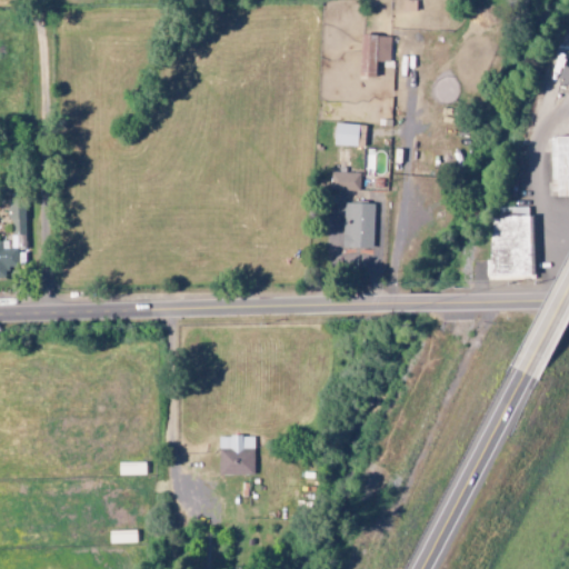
[(359,78),(376,78),(376,62),(390,62),(390,37),(360,36),(359,78)]
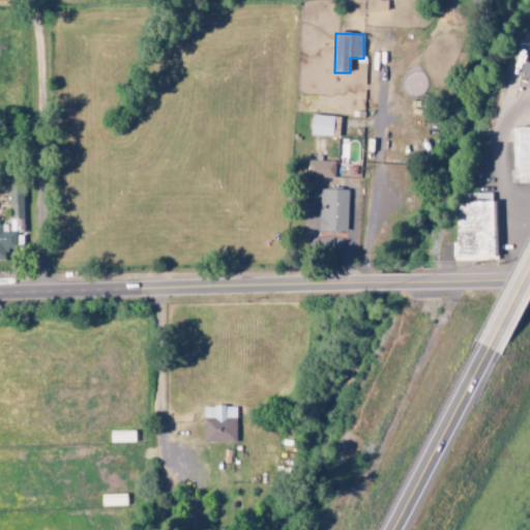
[(312,136),(340,137),(341,116),(313,115),(312,136)]
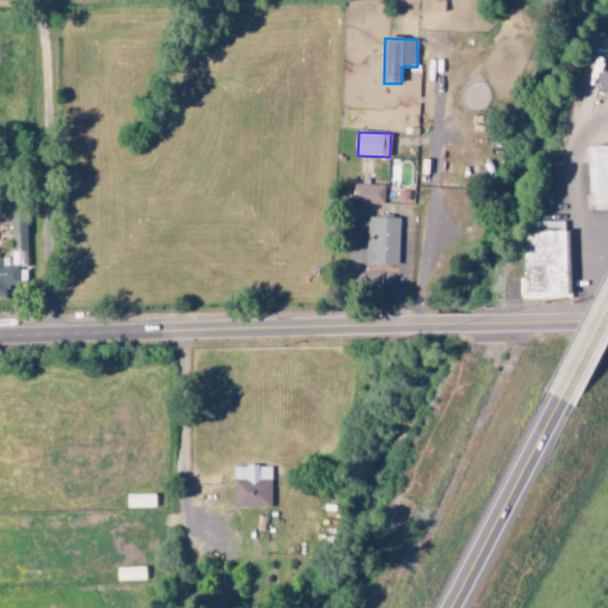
[(607,145),(587,146),(588,209),(607,208),(607,145)]
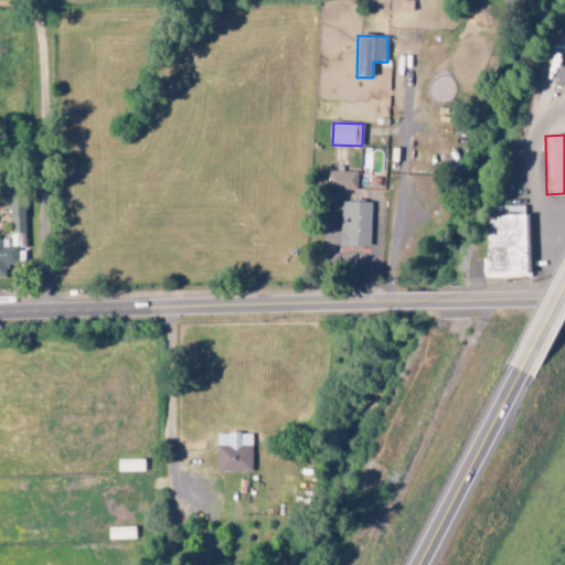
[(328,190),(356,190),(358,172),(328,171),(328,190)]
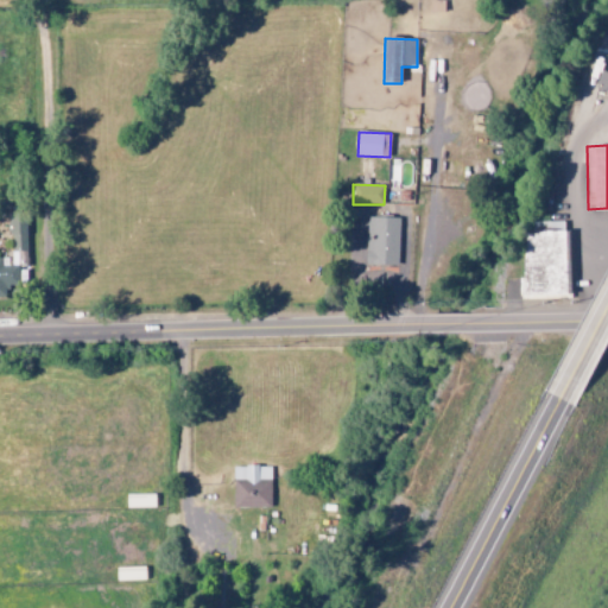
[(399,266),(400,219),(367,217),(366,265),(399,266)]
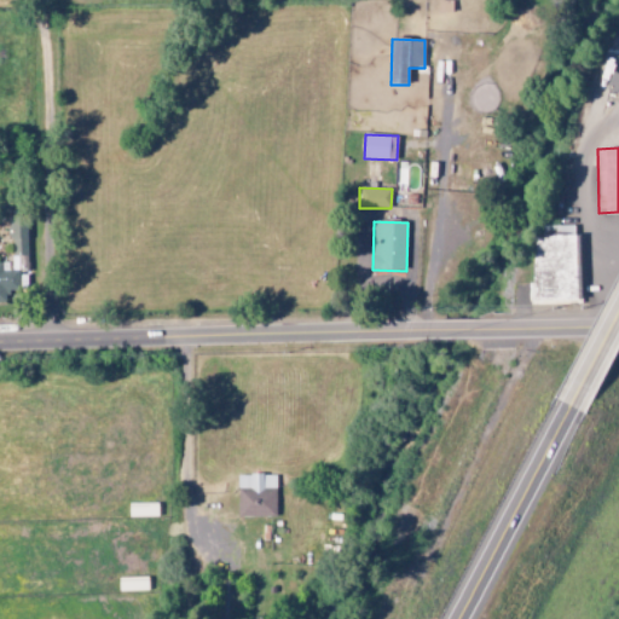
[(532,305),(578,304),(577,236),(531,237),(532,305)]
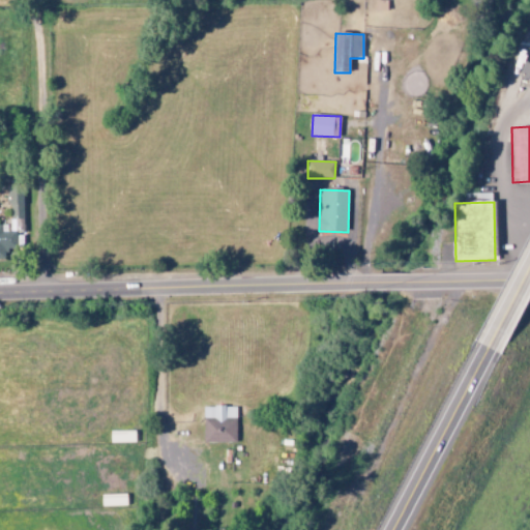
[(236,407),(204,407),(204,442),(236,442),(236,407)]
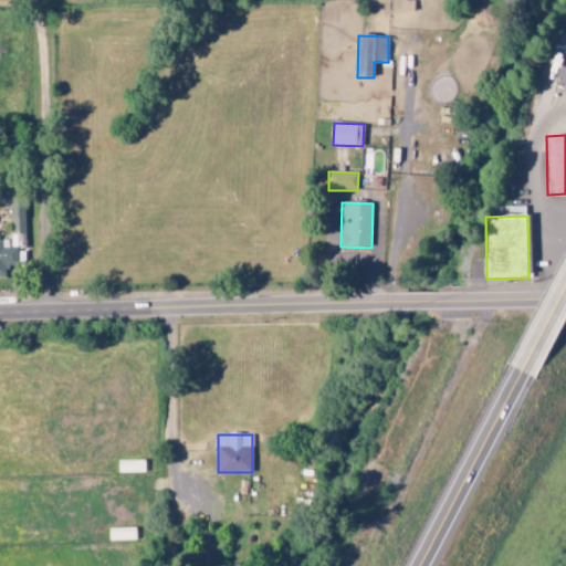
[(117,461),(118,473),(145,473),(145,460),(117,461)]
